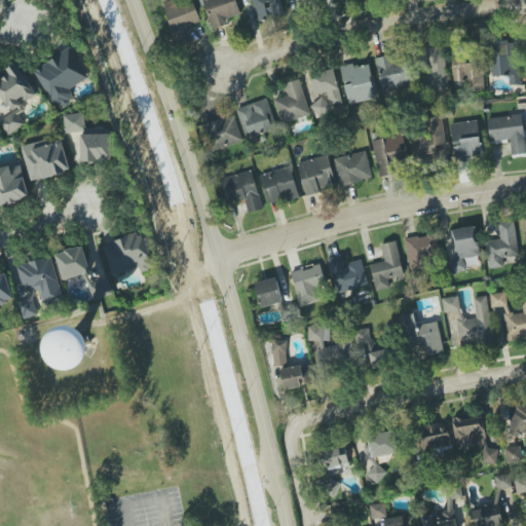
[(192,0),(179,0),(163,5),(177,46),(191,42),(187,27),(200,23),(192,0)]
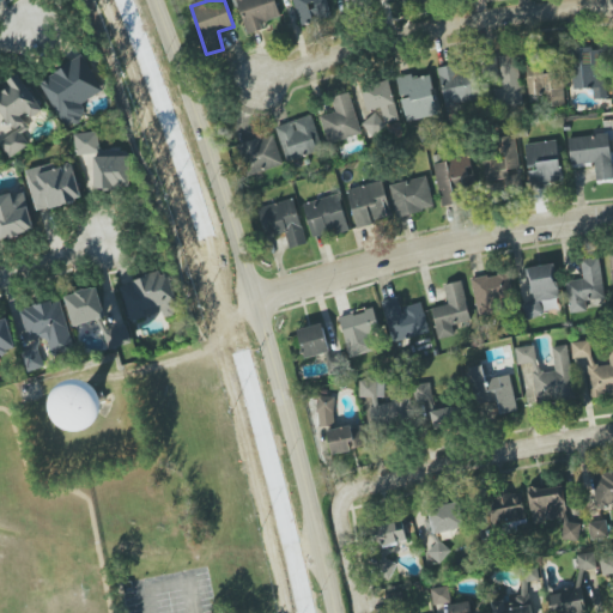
[(235,0),(247,35),(263,29),(261,23),(280,17),(274,0),(235,0)]
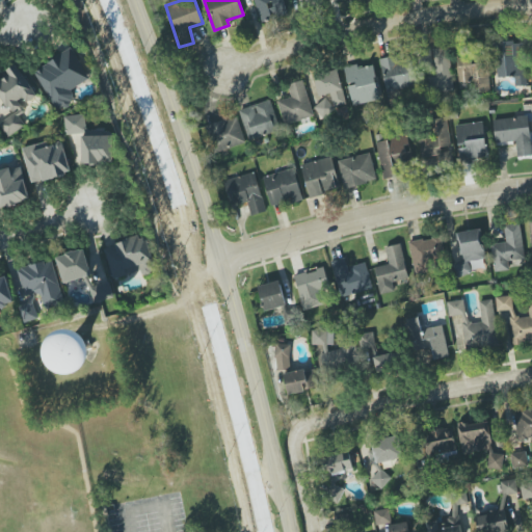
[(283,0),(254,0),(261,23),(271,20),(271,18),(287,14),(283,0)]
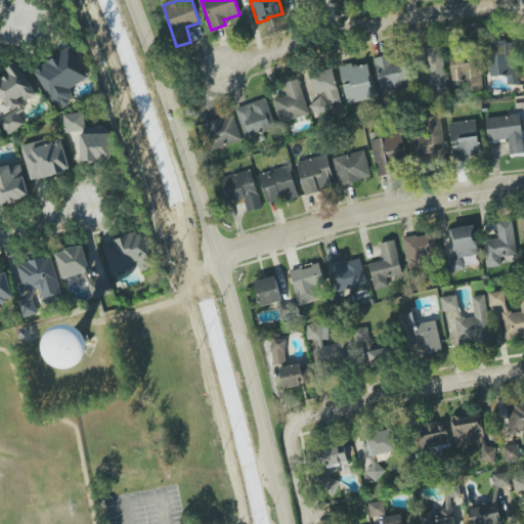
[(490,77),(507,76),(507,85),(518,84),(516,41),(489,42),(490,77)]
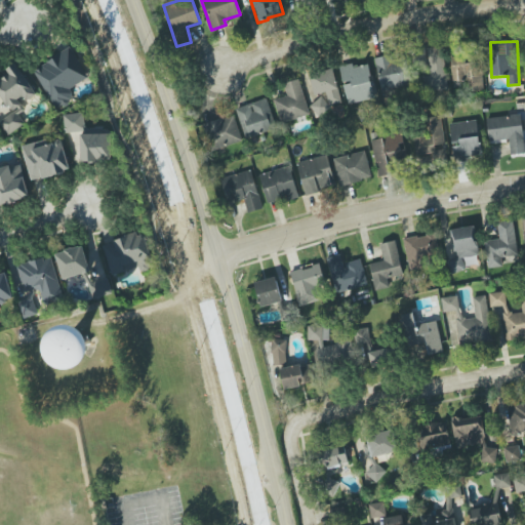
[(448,88),(443,46),(427,48),(430,74),(422,75),(423,91),(448,88)]
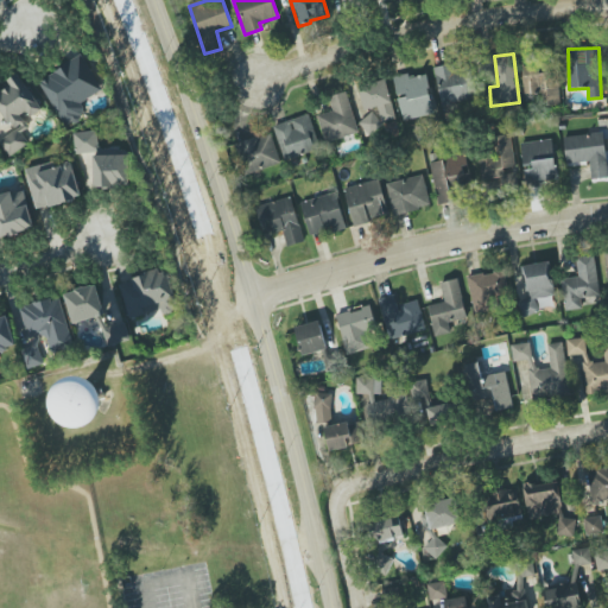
[(102,90),(82,55),(39,80),(65,125),(86,113),(81,103),(102,90)]
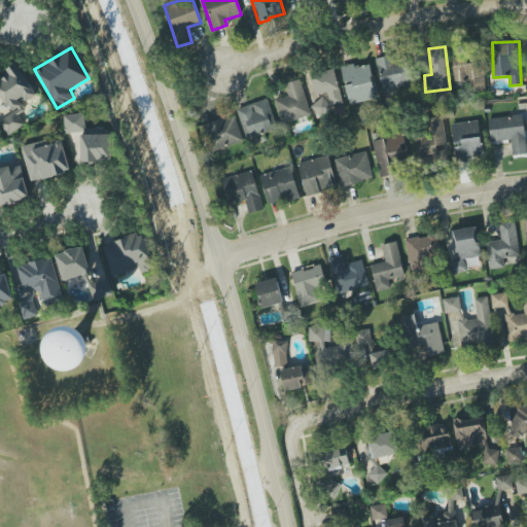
[(405,54),(376,61),(384,94),(414,86),(405,54)]
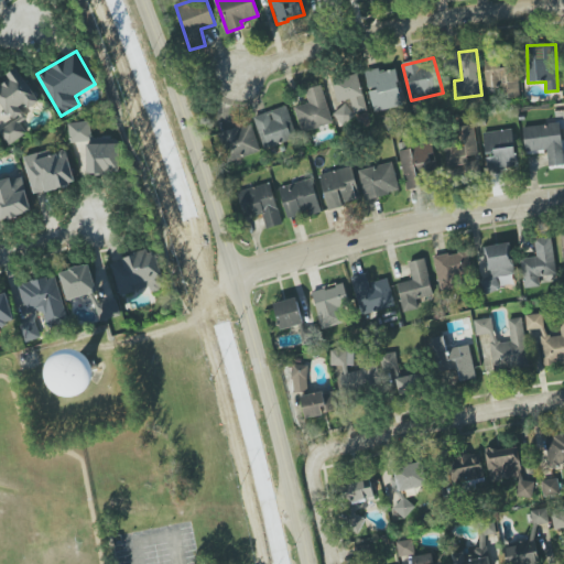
[(520,97),(518,61),(485,62),(486,88),(501,87),(502,98),(520,97)]
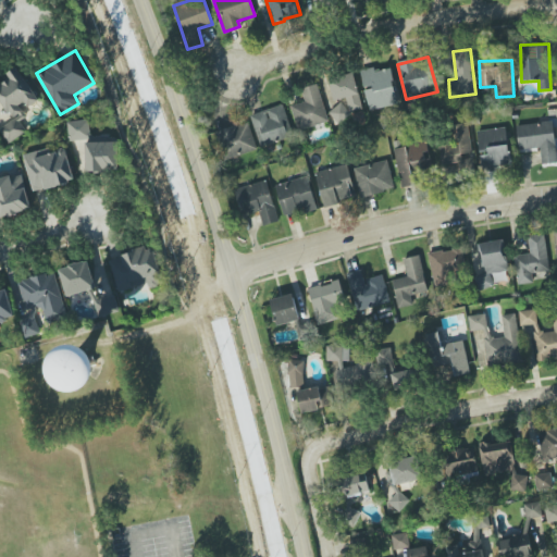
[(391,65),(361,72),(369,110),(398,104),(391,65)]
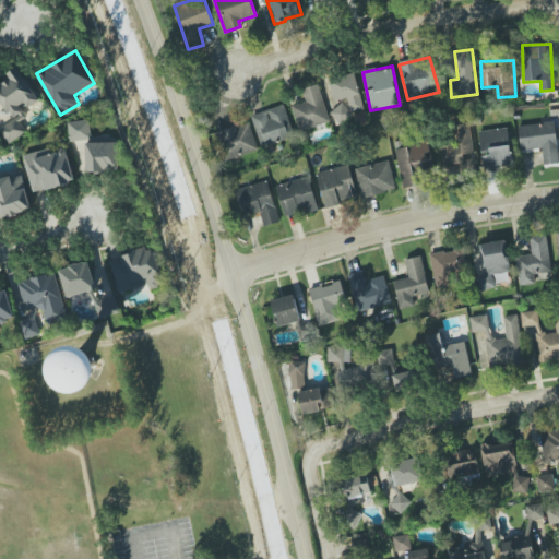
[(347,98),(351,113),(365,108),(354,73),(330,80),(336,102),(347,98)]
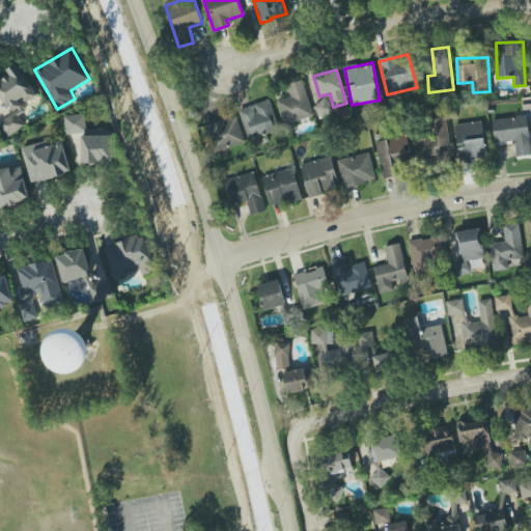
[(312,116),(304,80),(287,84),(290,98),(277,101),(283,123),(312,116)]
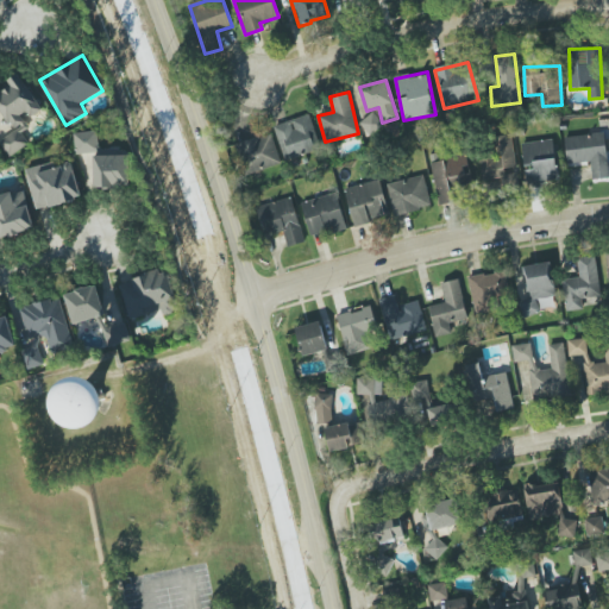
[(383,129),(376,113),(359,120),(366,136),(383,129)]
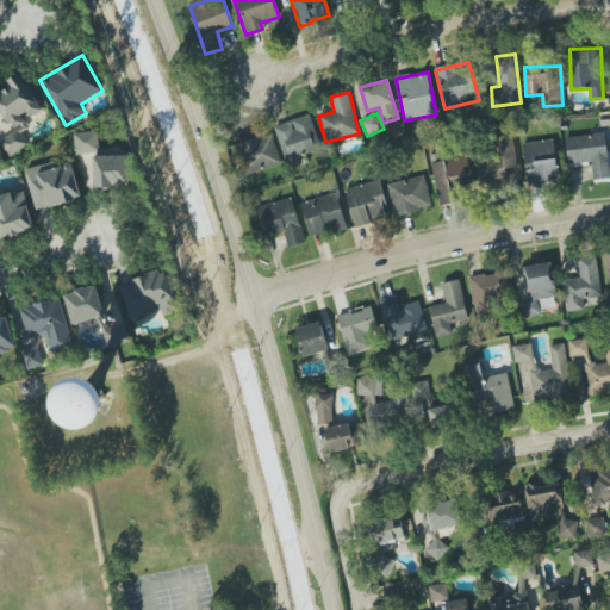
[(285,161),(322,148),(310,114),(273,126),(285,161)]
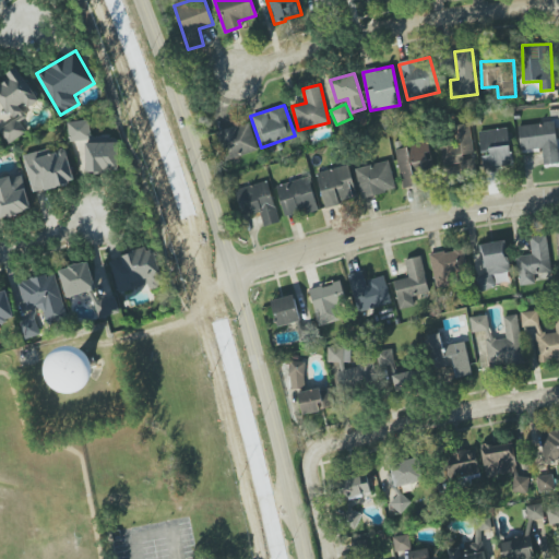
[(70,142),(91,140),(88,120),(68,122),(70,142)]
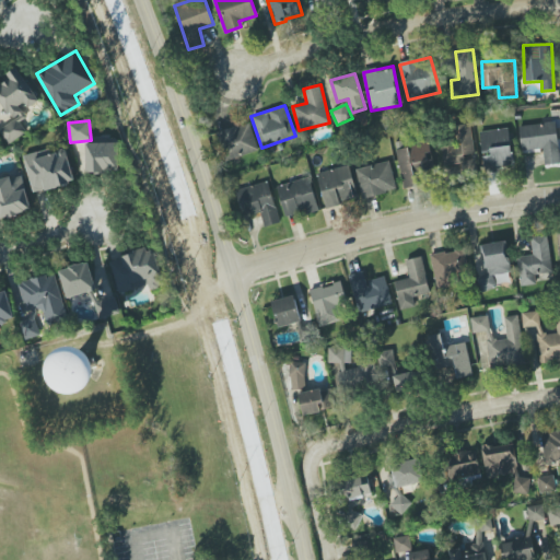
[(217,133),(226,162),(259,150),(248,121),(217,133)]
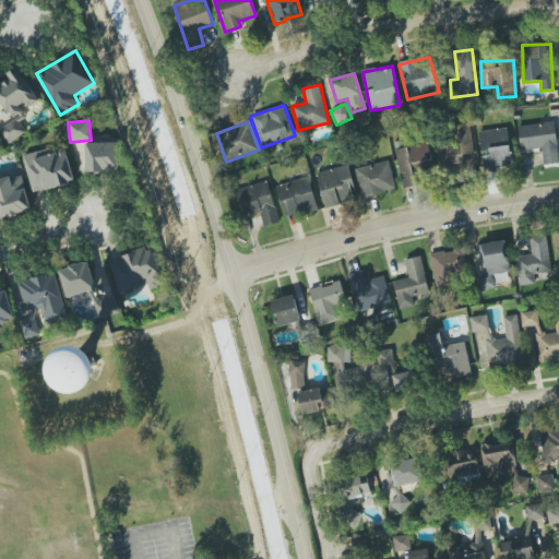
[(519,125),(520,151),(543,150),(544,165),(558,164),(557,122),(519,125)]
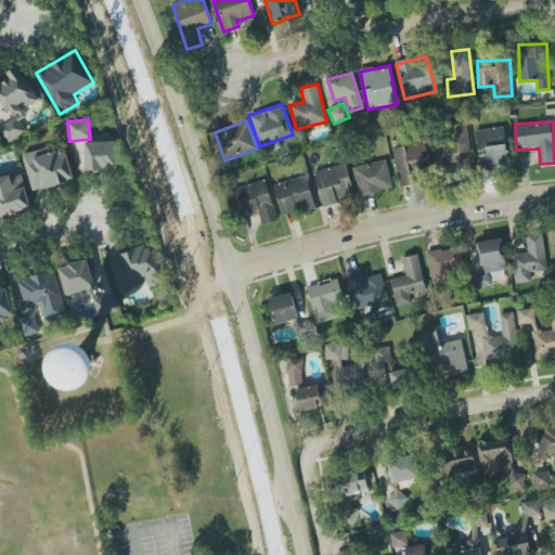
[(446,170),(473,166),(465,123),(438,127),(446,170)]
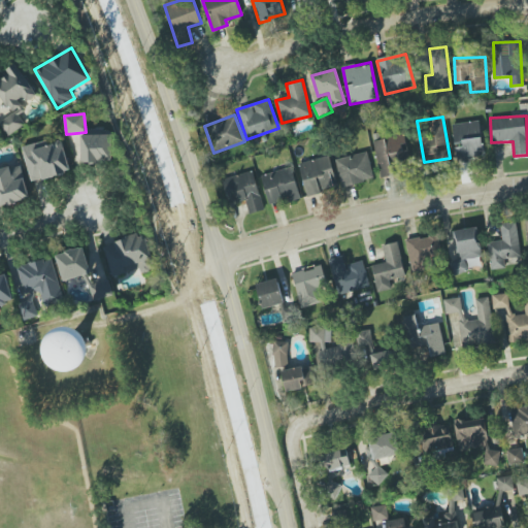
[(482,122),(454,123),(456,160),(483,158),(482,122)]
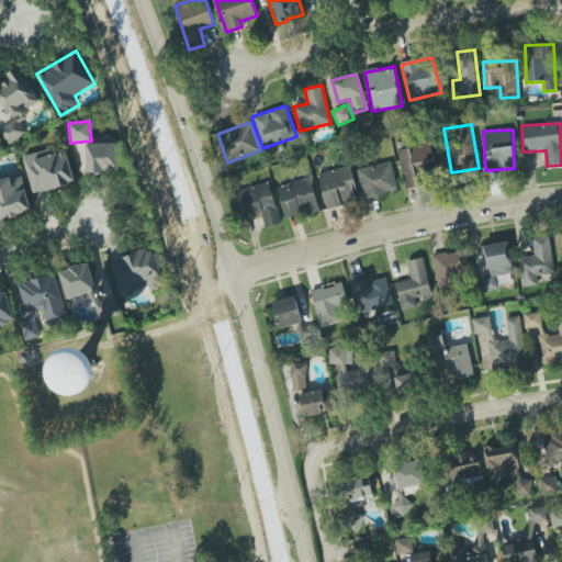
[(120,144),(87,143),(86,173),(119,173),(120,144)]
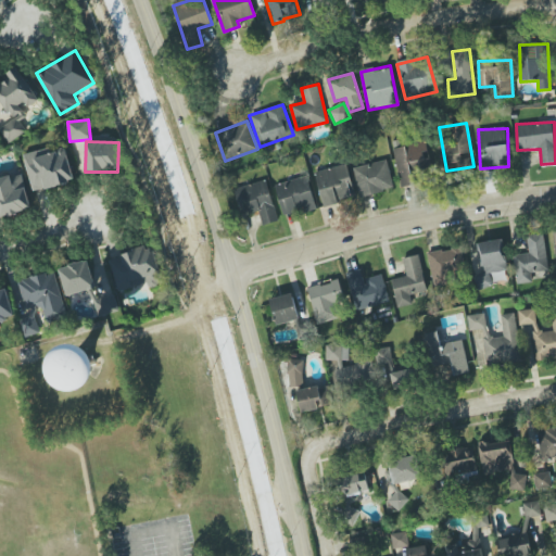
[(399,187),(413,186),(412,173),(430,171),(428,143),(395,147),(399,187)]
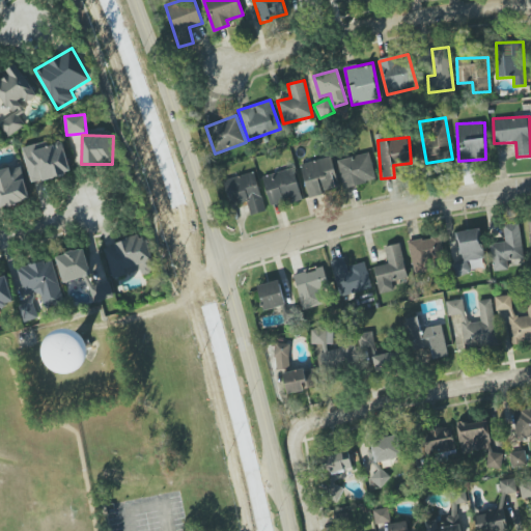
[(71,173),(62,141),(47,145),(46,141),(22,147),(31,184),(71,173)]
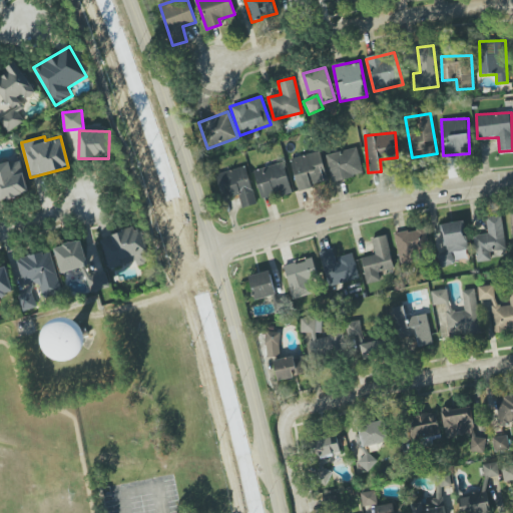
[(363,174),(357,146),(326,153),(332,181),(363,174)]
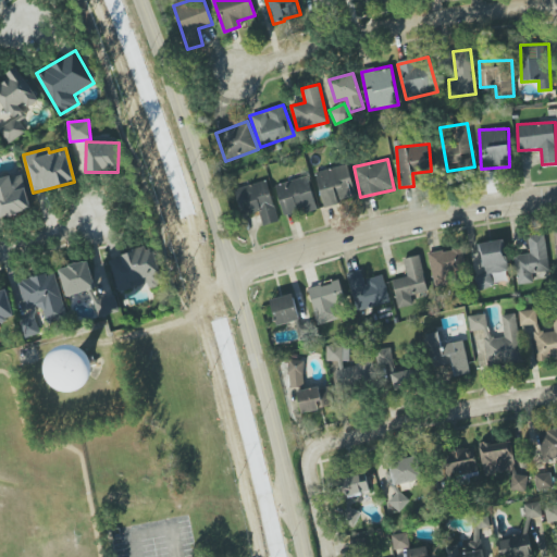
[(316,172),(323,208),(337,205),(336,199),(355,196),(348,165),(316,172)]
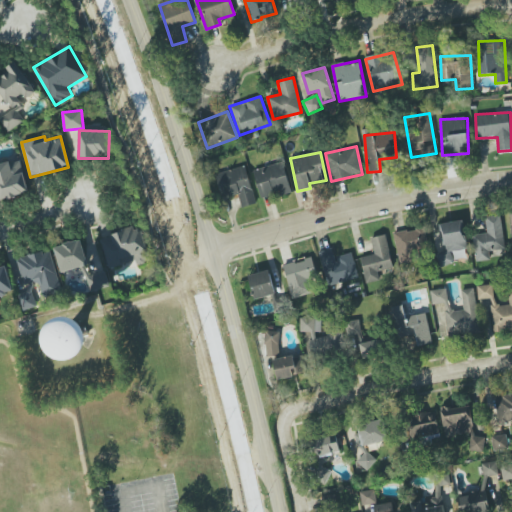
[(0,200),(29,193),(20,160),(0,165),(0,200)]
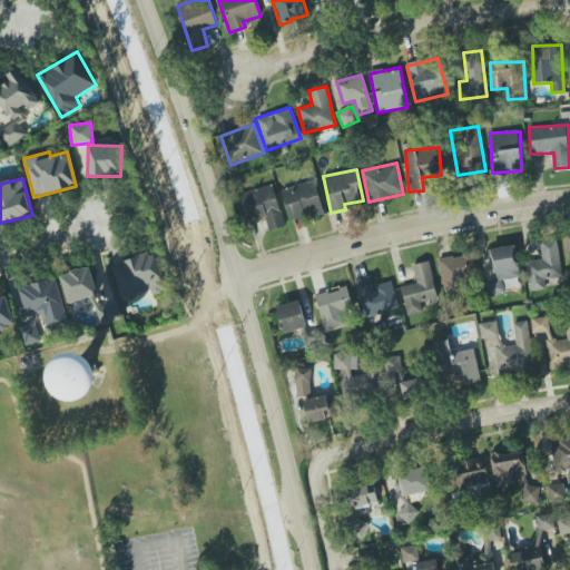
[(282,189),(291,222),(324,213),(315,180),(282,189)]
